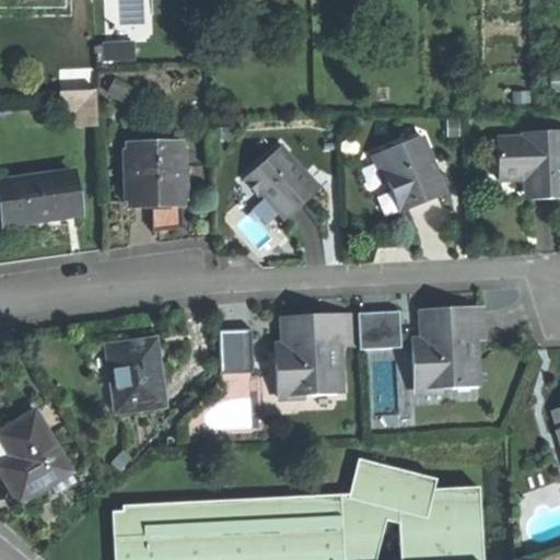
[(131,43),(117,44),(118,60),(131,59),(131,43)]
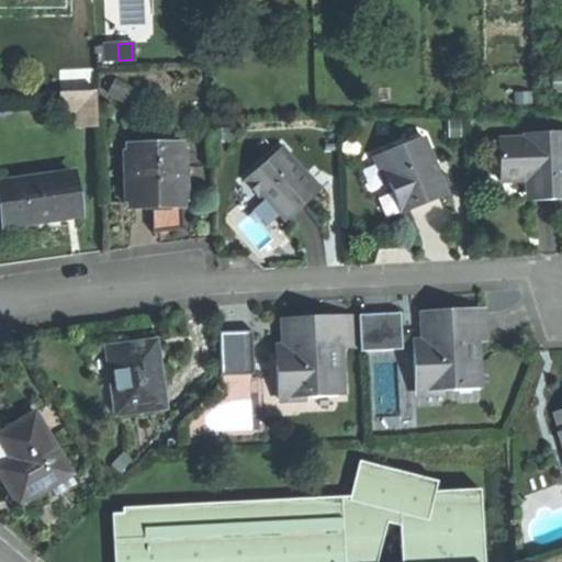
[(117,44),(101,45),(102,62),(119,60),(117,44)]
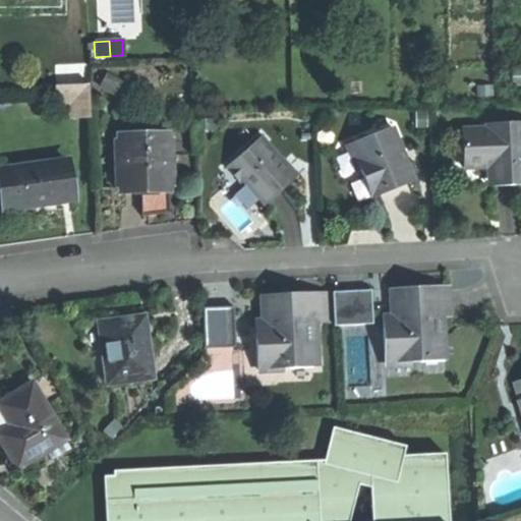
[(75,118),(92,118),(90,83),(58,85),(59,104),(74,104),(75,118)]
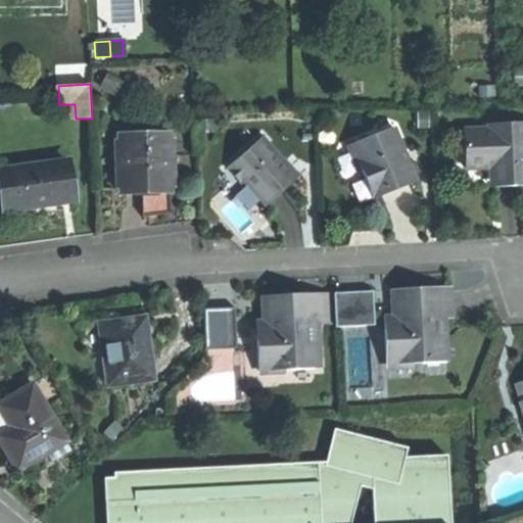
[(522,122),(489,124),(489,129),(464,130),(465,169),(495,168),(496,186),(513,186),(522,185),(522,122)]
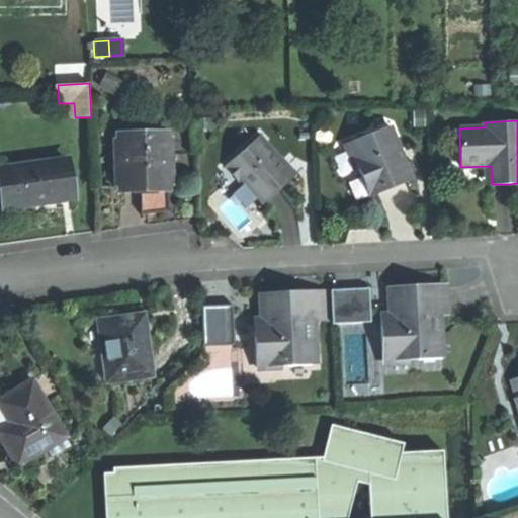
[(394,186),(411,179),(390,126),(348,144),(362,177),(366,176),(374,194),(394,186)]
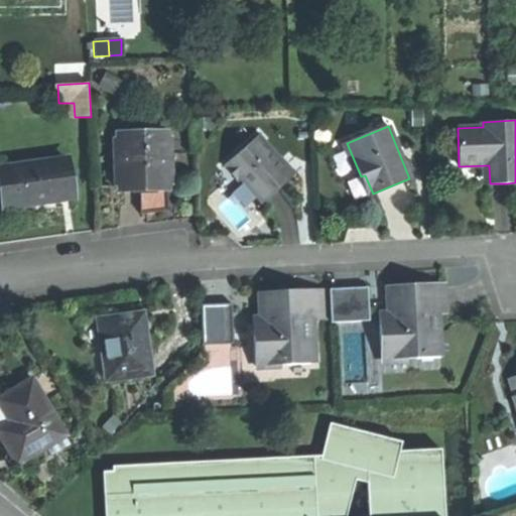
[(139,189),(166,188),(164,135),(120,136),(122,189),(139,189)]
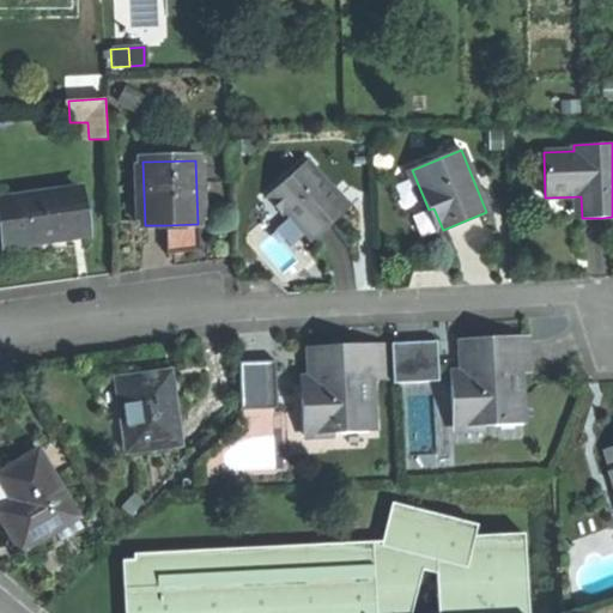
[(329,225),(347,210),(305,162),(266,196),(283,216),(289,211),(314,240),(329,225)]
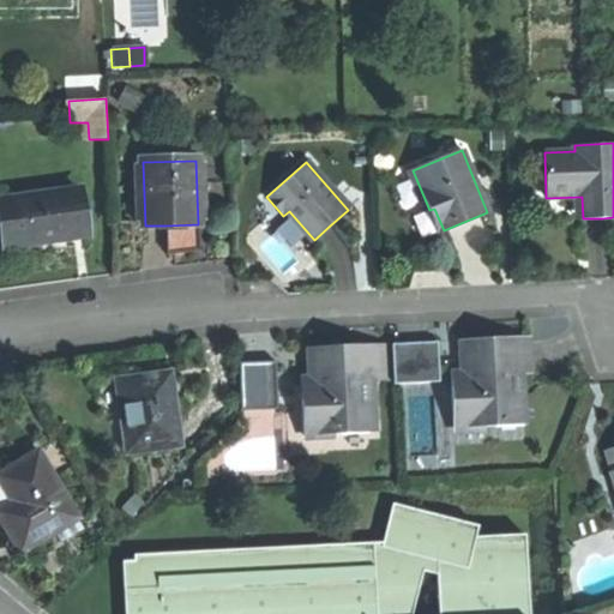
[(46,241),(86,236),(82,192),(1,202),(6,246),(46,241)]
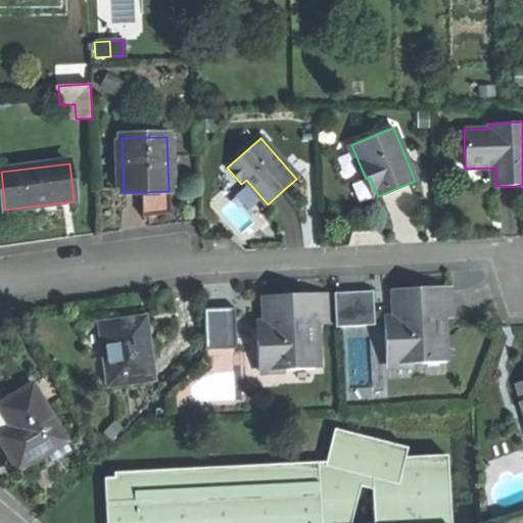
[(373,198),(378,196),(370,178),(366,179),(373,198)]
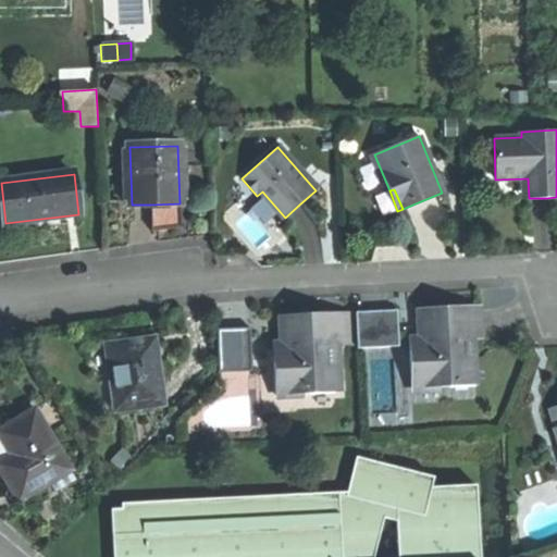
[(181,231),(180,203),(150,205),(151,232),(164,232),(181,231)]
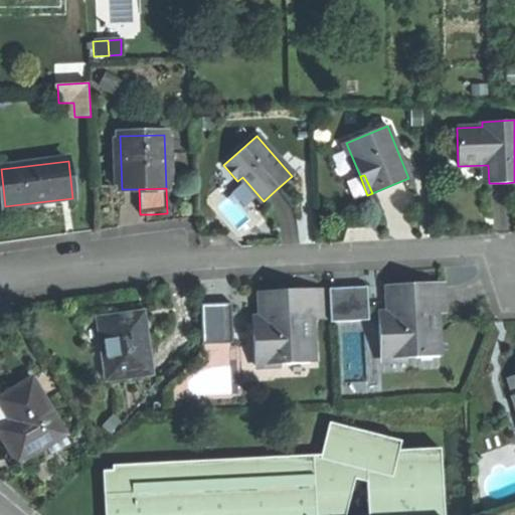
[(414,352),(441,351),(439,314),(446,313),(444,283),(412,284),(386,286),(387,314),(388,323),(378,323),(380,359),(414,357),(414,352)]
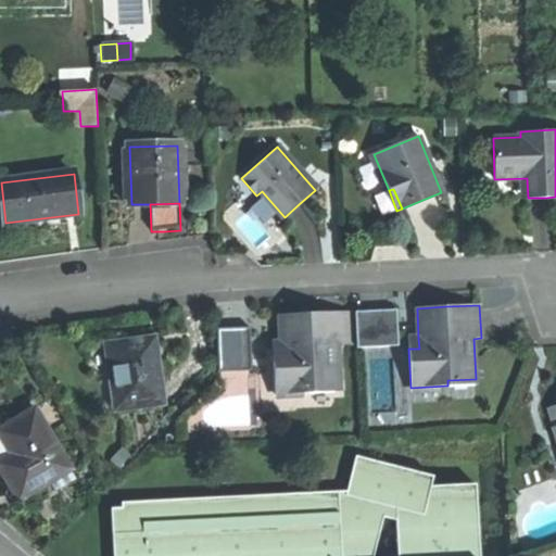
[(395,308),(354,311),(356,344),(356,348),(397,345),(395,308)]
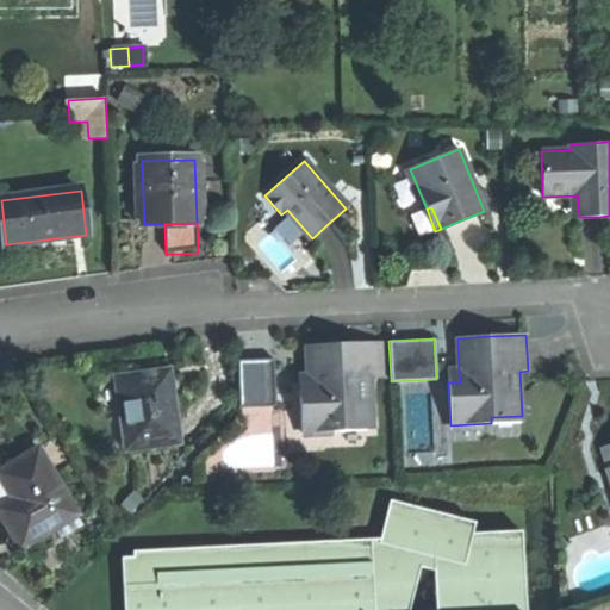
[(371,379),(391,378),(388,341),(348,343),(309,346),(310,378),(311,390),(299,391),(302,433),(373,429),(371,379)]
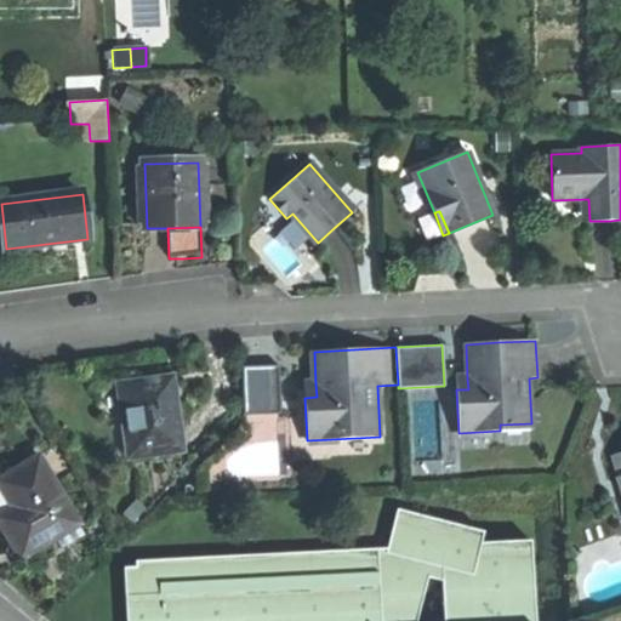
[(239,364),(240,410),(277,410),(275,364),(239,364)]
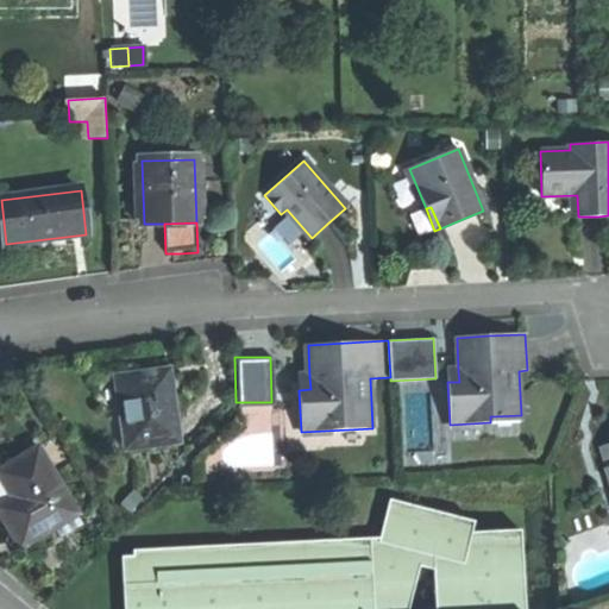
[(125,449),(177,441),(168,372),(168,371),(142,375),(117,378),(125,449)]
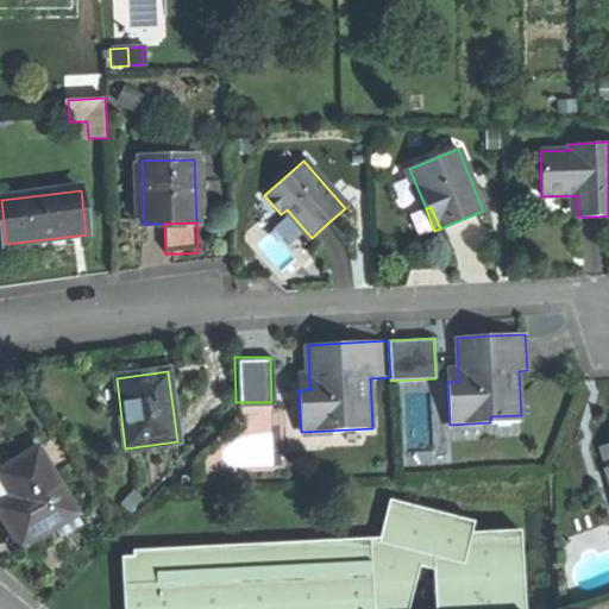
[(447,382),(459,382),(458,371),(446,372),(447,382)]
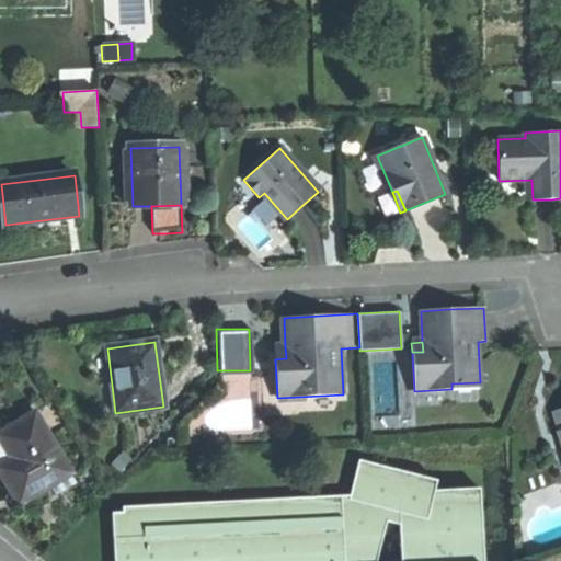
[(275,359),(286,358),(285,347),(274,348),(275,359)]
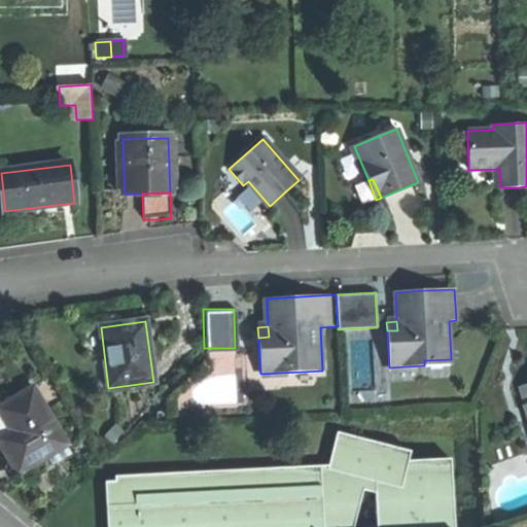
[(0,443),(7,455),(18,472),(45,456),(65,445),(66,444),(33,388),(0,407),(0,414),(10,432),(0,438),(0,443)]
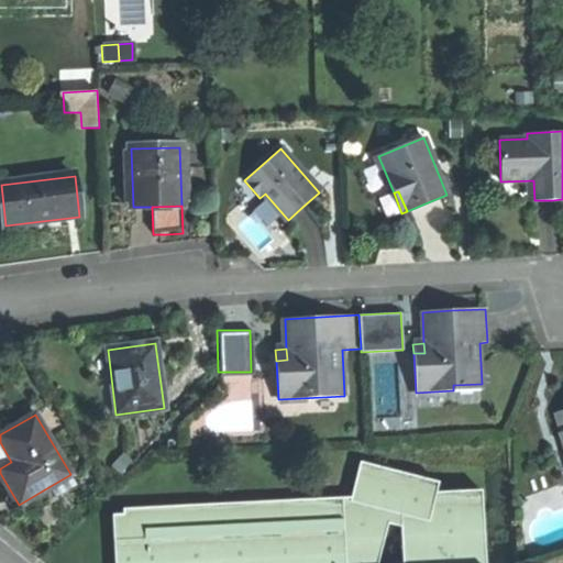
[(122,454),(112,466),(120,473),(130,461),(122,454)]
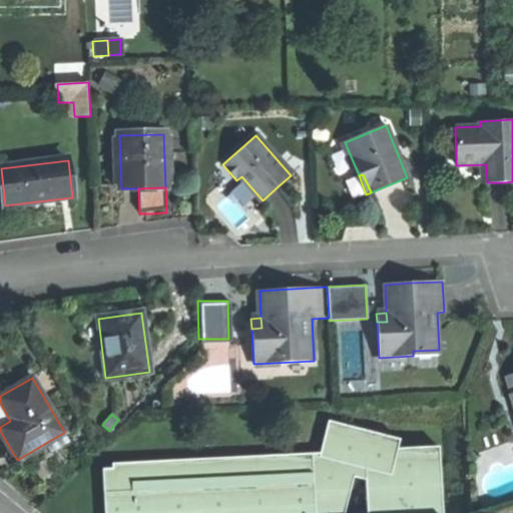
[(442,512),(439,446),(397,448),(400,438),(328,420),(320,452),(111,463),(111,468),(102,468),(104,512),(442,512)]
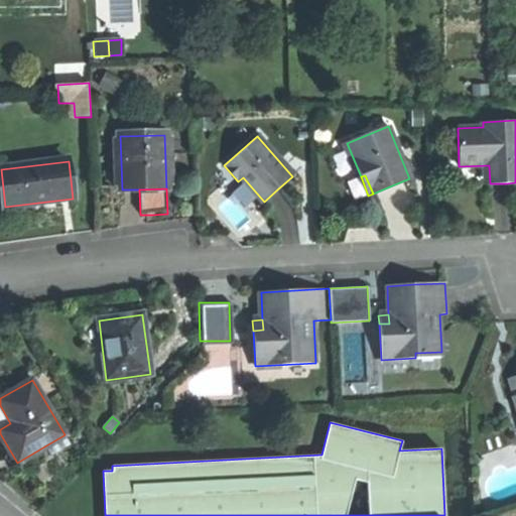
[(69,443),(63,435),(44,446),(49,455),(69,443)]
